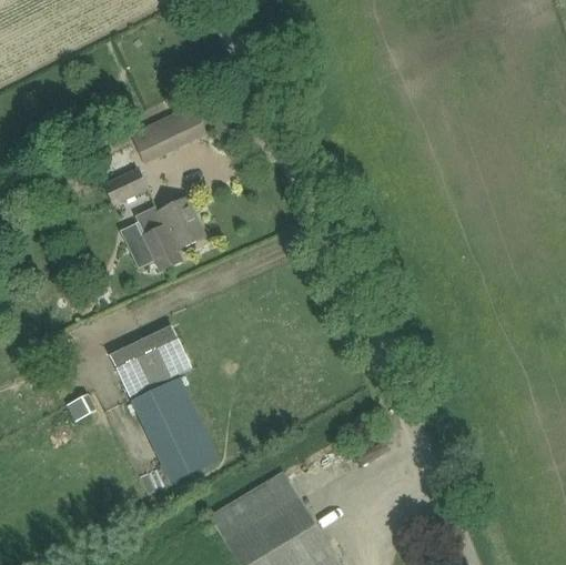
[(142,158),(182,139),(202,129),(191,104),(131,133),(142,158)]
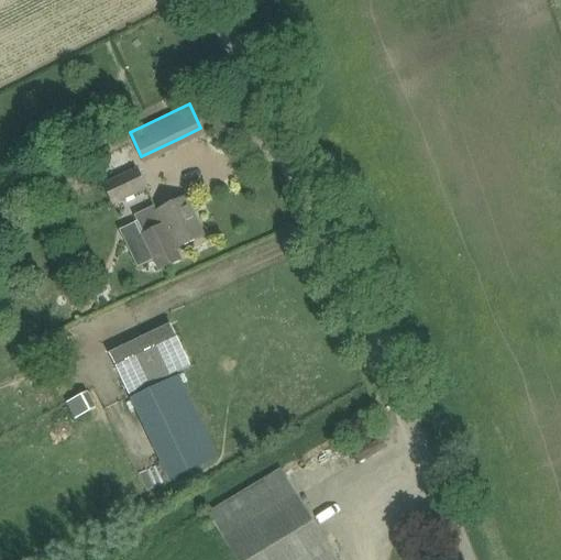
[(101,183),(111,201),(146,185),(136,166),(101,183)]
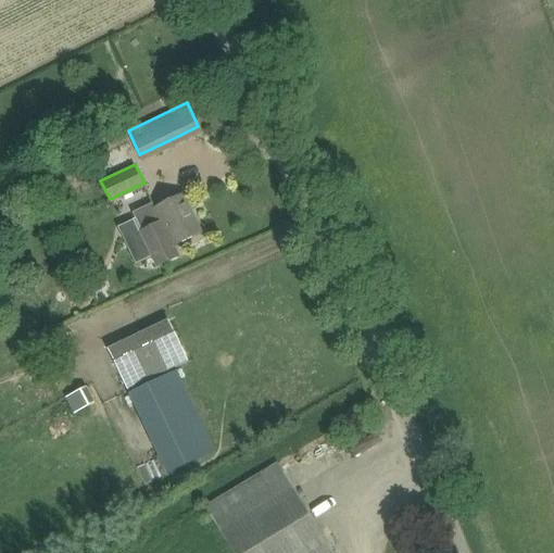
[(200,230),(181,192),(153,206),(150,200),(130,210),(139,227),(138,228),(155,265),(178,253),(174,242),(200,230)]
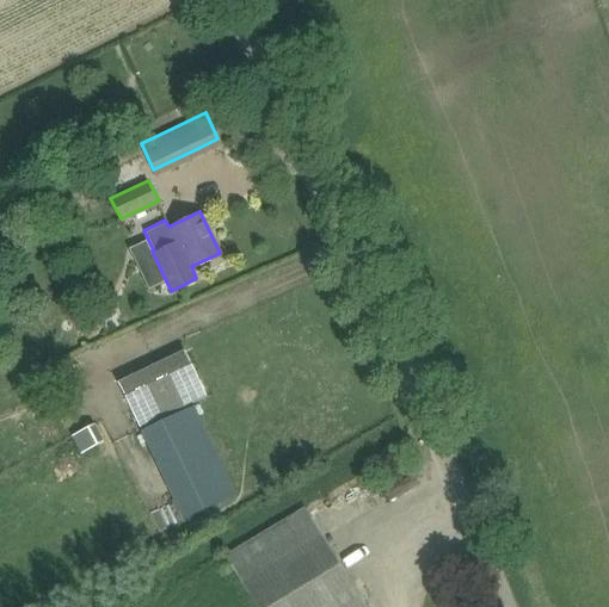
[(116,379),(137,425),(204,394),(183,347),(116,379)]
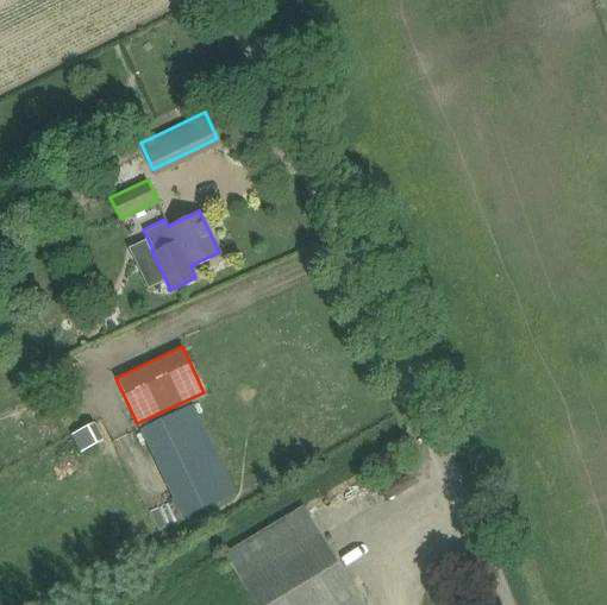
[(139,429),(181,517),(233,493),(192,404),(139,429)]
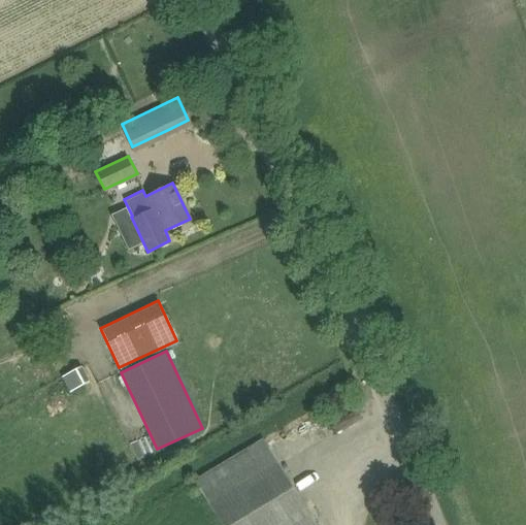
[(315,524),(263,437),(194,479),(222,524),(315,524)]
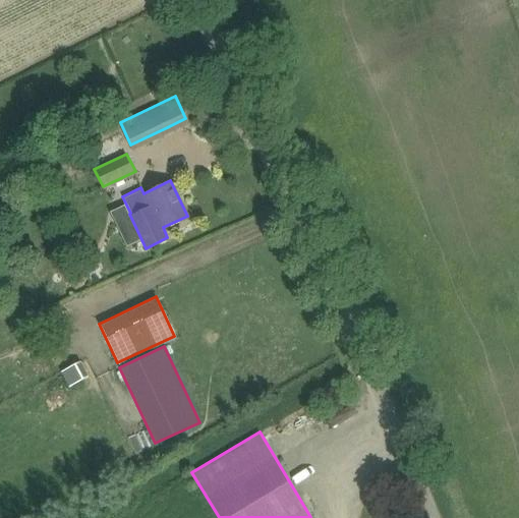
All buildings are outlined.
